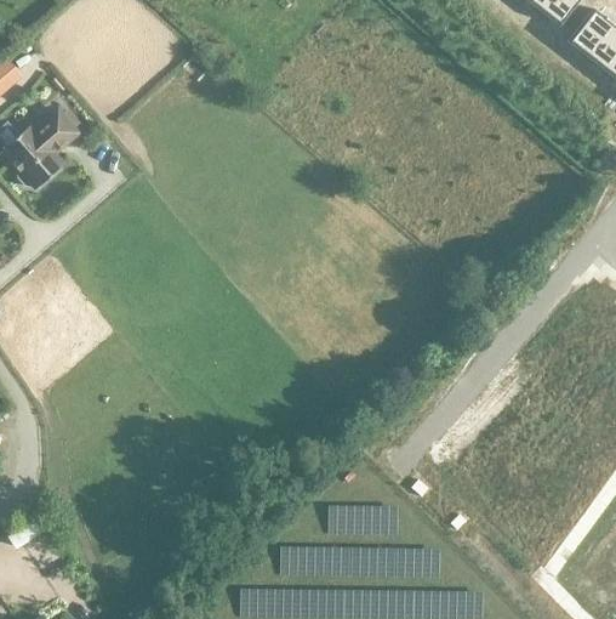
[(548,0),(543,7),(563,23),(580,0),(548,0)]
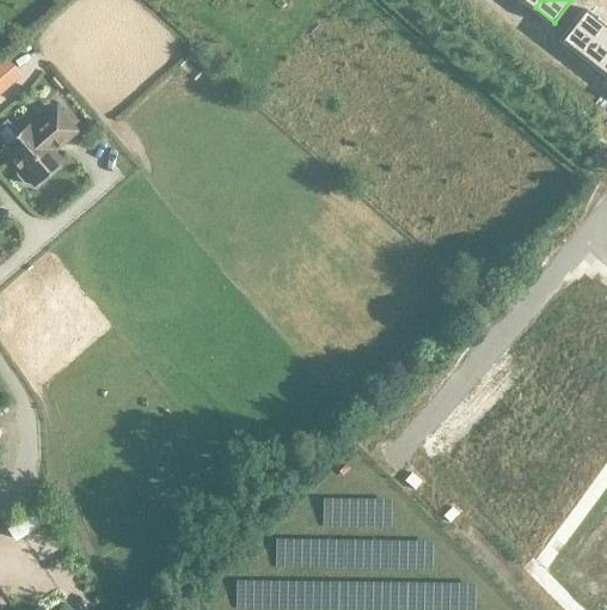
[(463,5),(457,11),(467,20),(473,13),(463,5)]
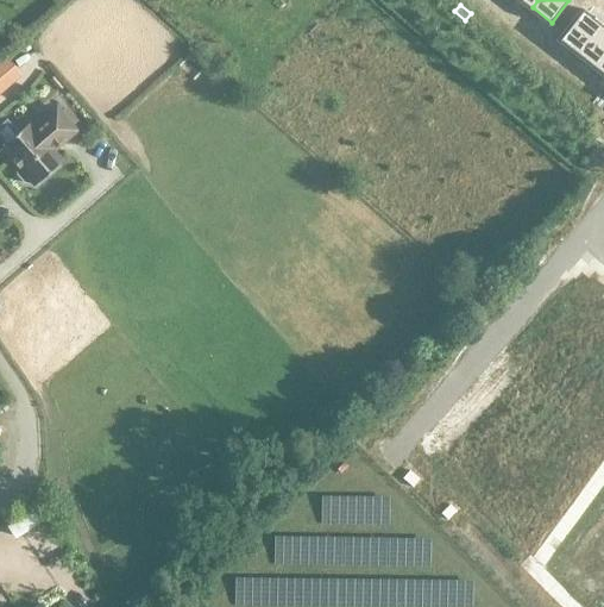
[(586,7),(561,39),(580,54),(603,23),(603,20),(586,7)]
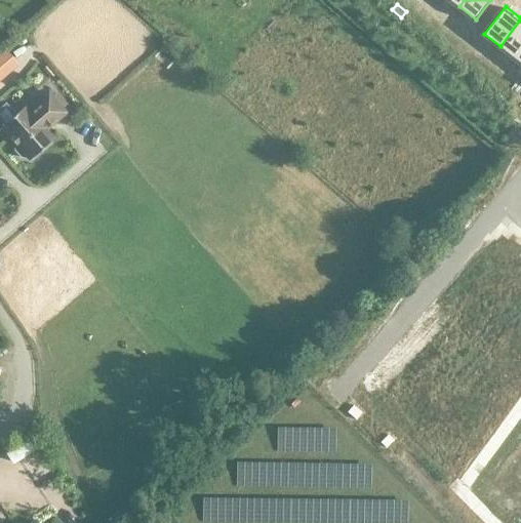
[(406,11),(401,17),(410,26),(415,19),(406,11)]
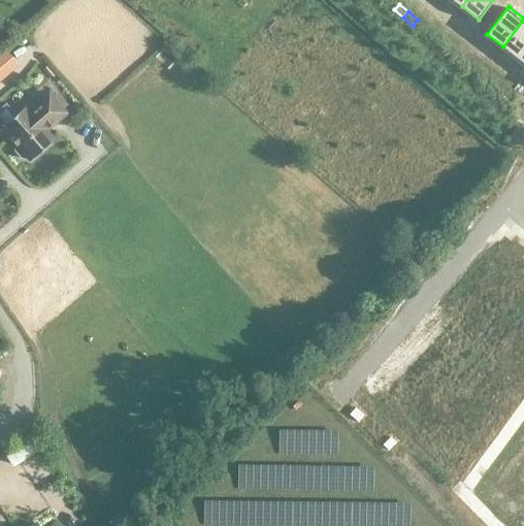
[(523,20),(503,46),(519,59),(523,52),(523,20)]
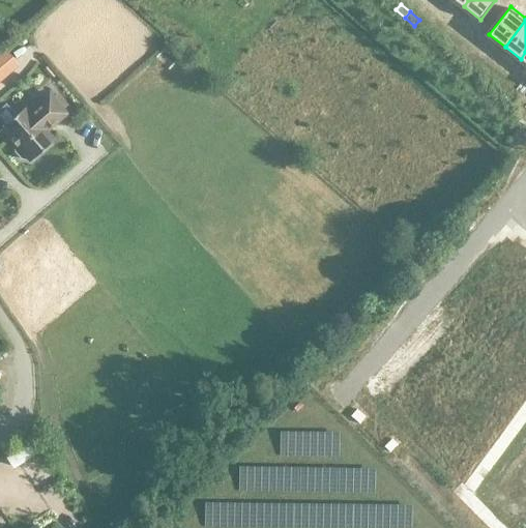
[(432,29),(427,35),(436,44),(441,37),(432,29)]
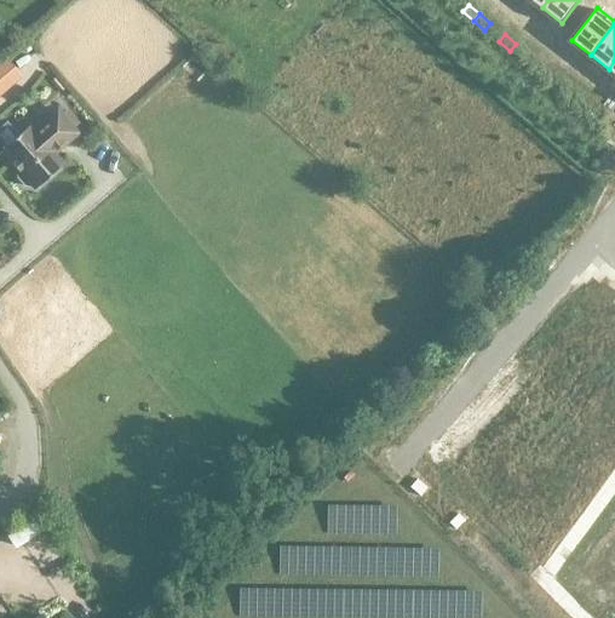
[(516,44),(510,51),(521,61),(527,53),(516,44)]
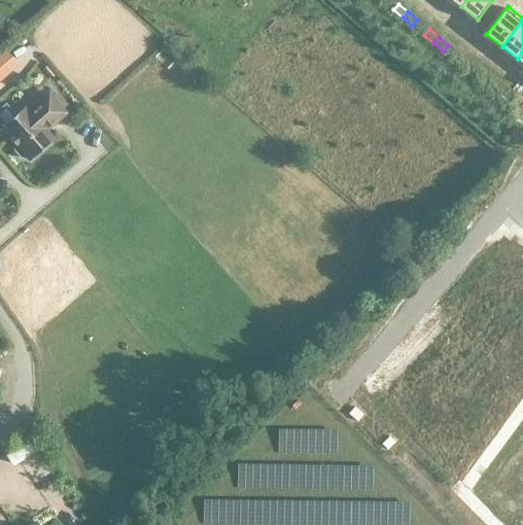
[(0,75),(19,60),(9,48),(0,56),(0,75)]
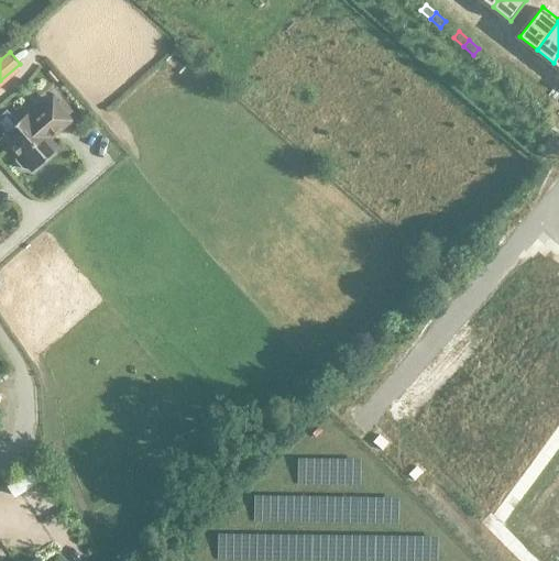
[(504,70),(499,77),(508,85),(514,78),(504,70)]
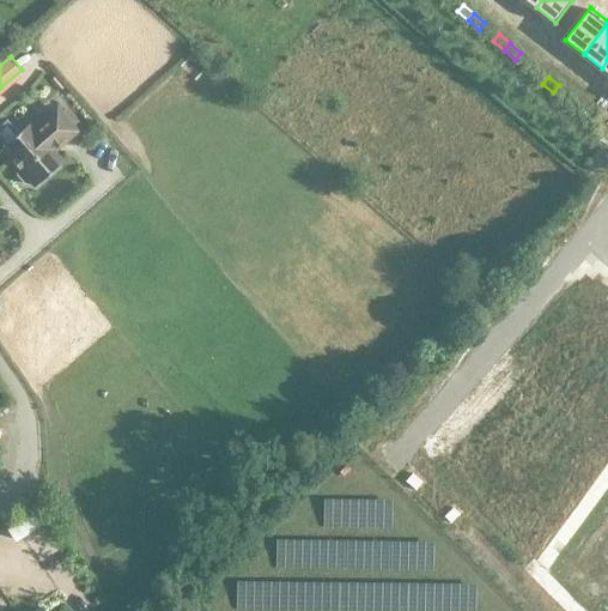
[(559,85),(553,92),(564,102),(570,95),(559,85)]
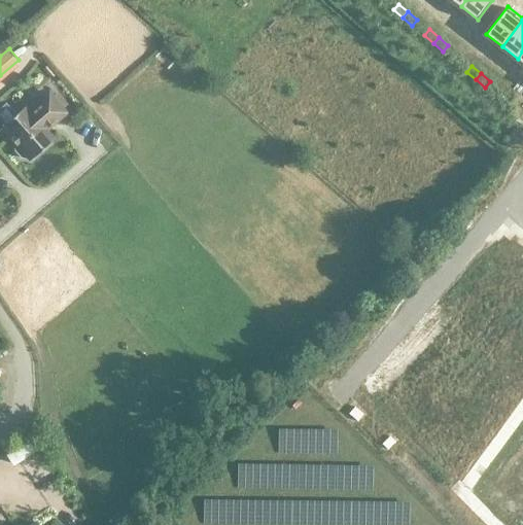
[(502,91),(497,97),(507,105),(512,99),(502,91)]
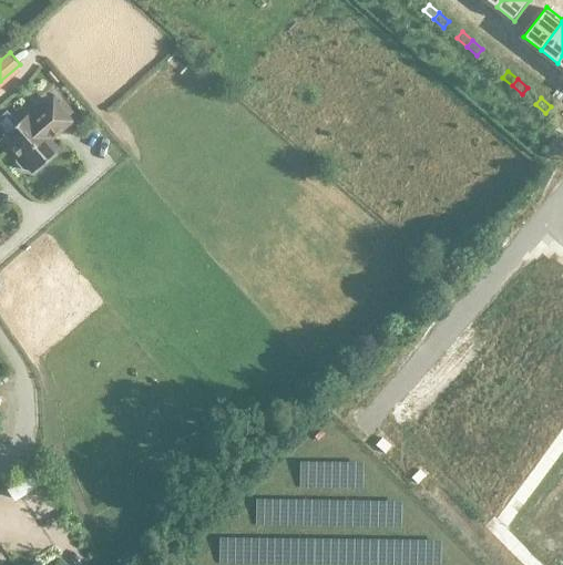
[(61,149),(51,136),(57,133),(58,134),(74,120),(57,99),(34,117),(31,113),(6,134),(22,154),(20,156),(19,160),(26,167),(30,167),(32,166),(37,170),(61,149)]
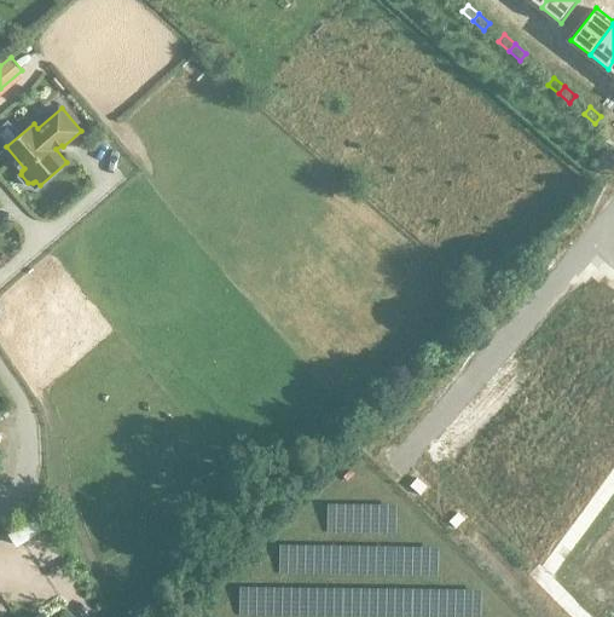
[(601,116),(595,124),(606,133),(612,126),(601,116)]
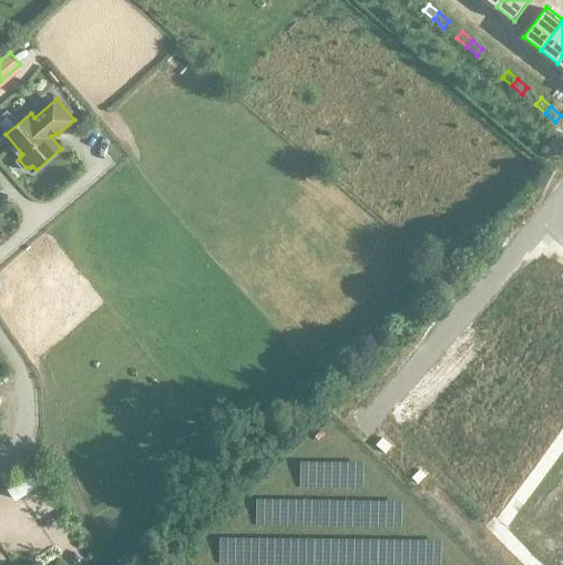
[(539,264),(510,297),(529,314),(558,279),(539,264)]
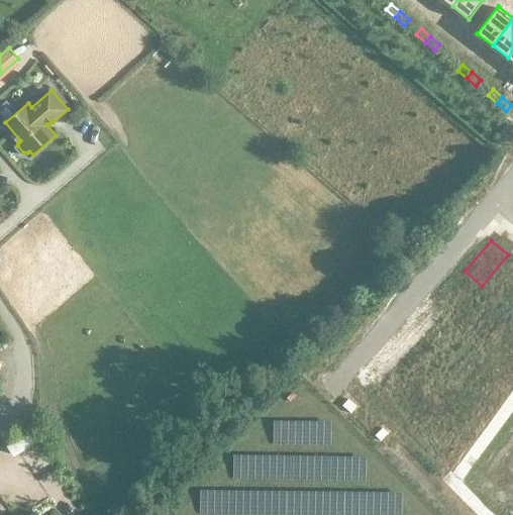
[(512,259),(508,254),(482,286),(497,299),(512,279),(512,259)]
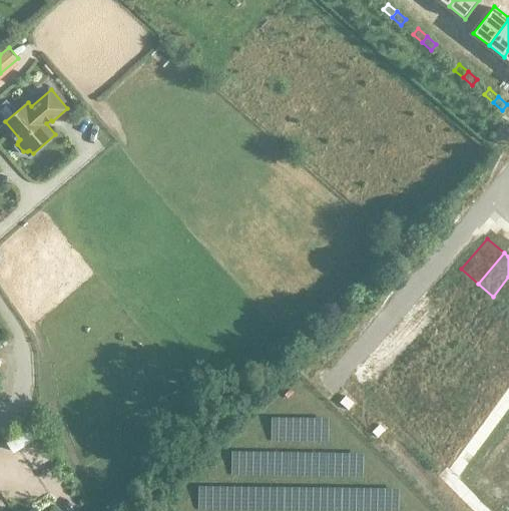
[(508,277),(493,297),(508,310),(508,277)]
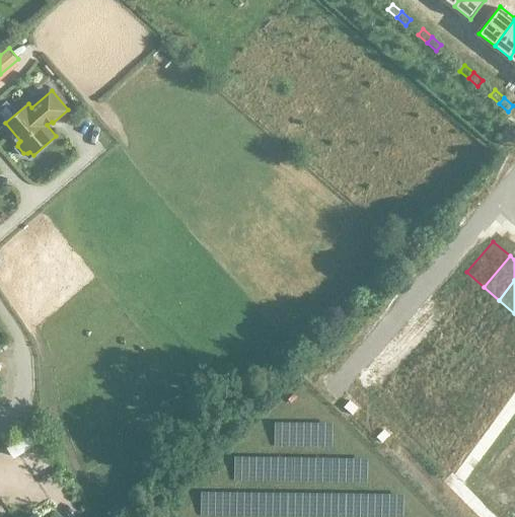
[(494,342),(487,349),(496,357),(503,350),(494,342)]
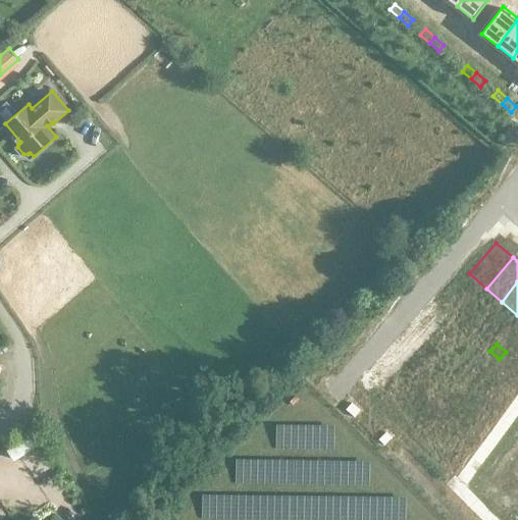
[(476,374),(462,391),(494,417),(507,401),(476,374)]
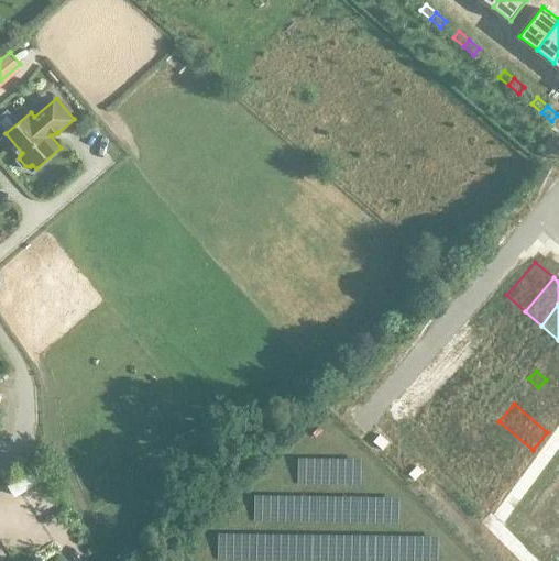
[(499,421),(485,437),(518,465),(533,450),(499,421)]
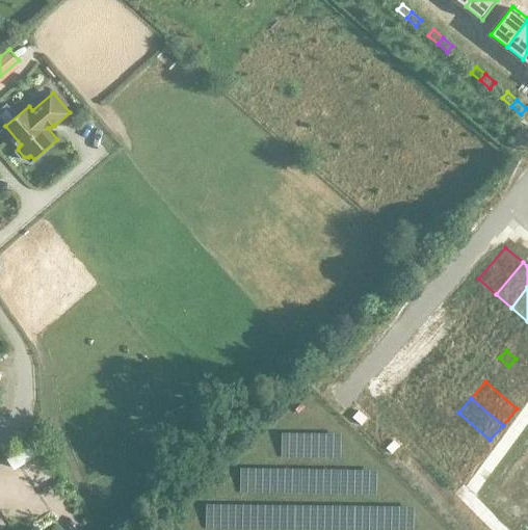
[(445,428),(445,429),(476,456),(490,440),(458,413),(445,428)]
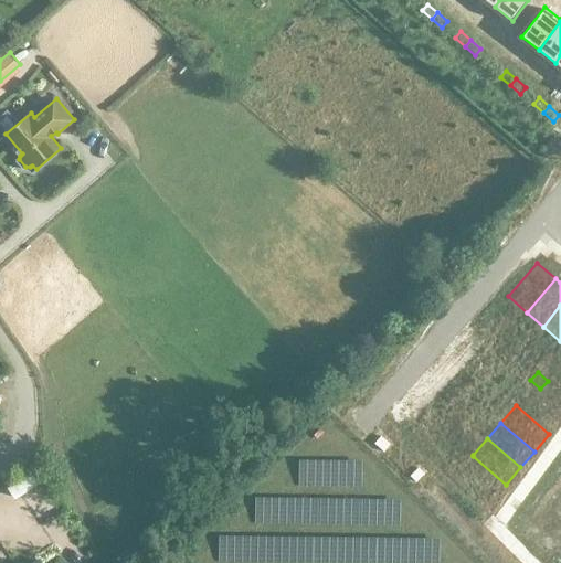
[(466,449),(450,469),(490,503),(506,485),(473,456),(473,455),(466,449)]
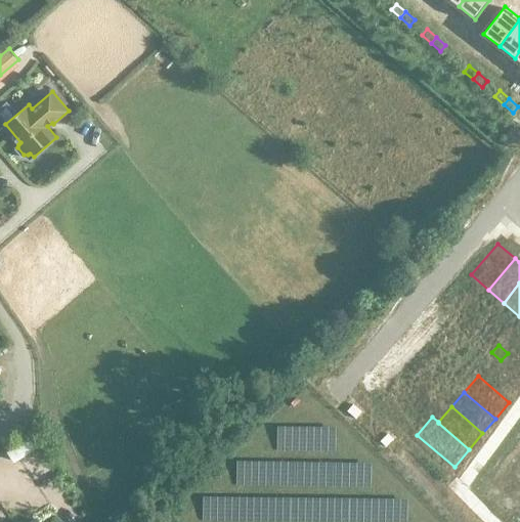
[(63,521),(85,521),(56,461),(39,469),(63,521)]
